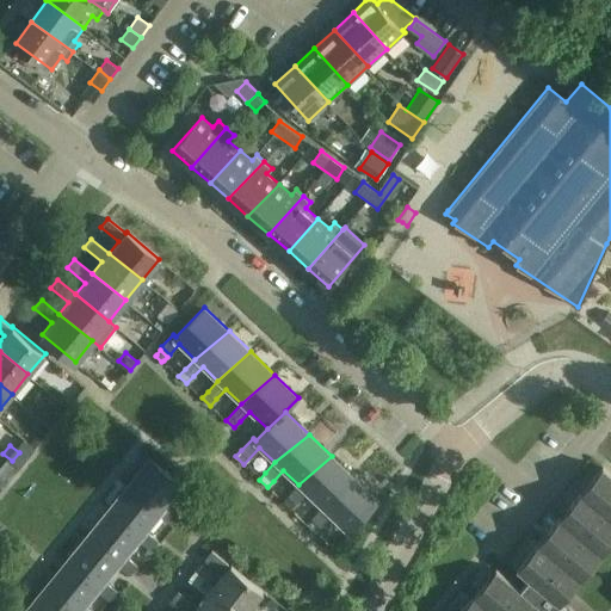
[(321,507),(356,479),(332,456),(298,485),(289,494),(297,503),(307,493),(321,507)]
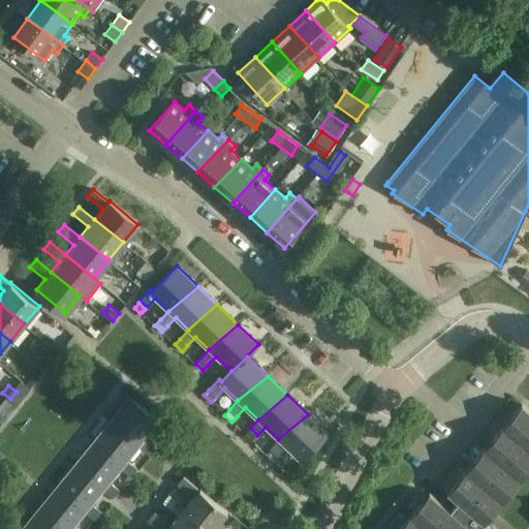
[(142,441),(138,445),(148,454),(155,445),(145,437),(158,421),(130,397),(111,419),(142,441)]
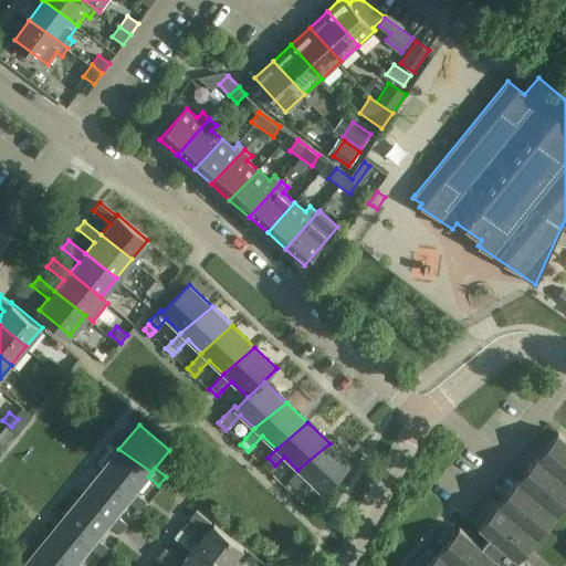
[(538,456),(565,478),(565,437),(558,431),(538,456)]
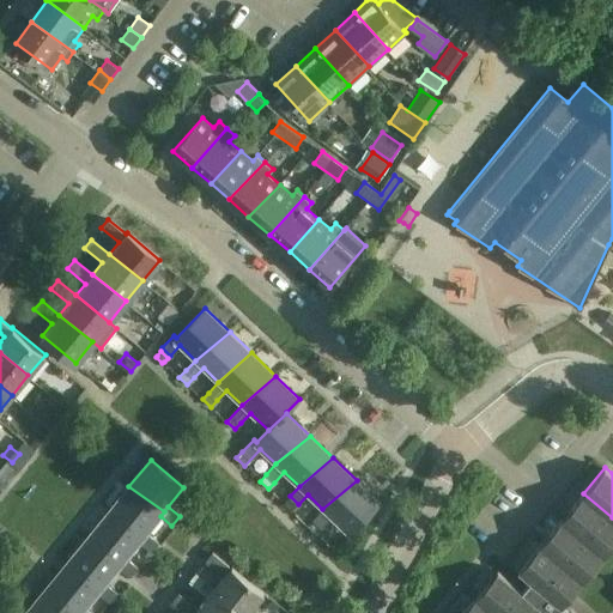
[(357,480),(322,509),(313,519),(321,527),(331,517),(349,534),(380,503),(357,480)]
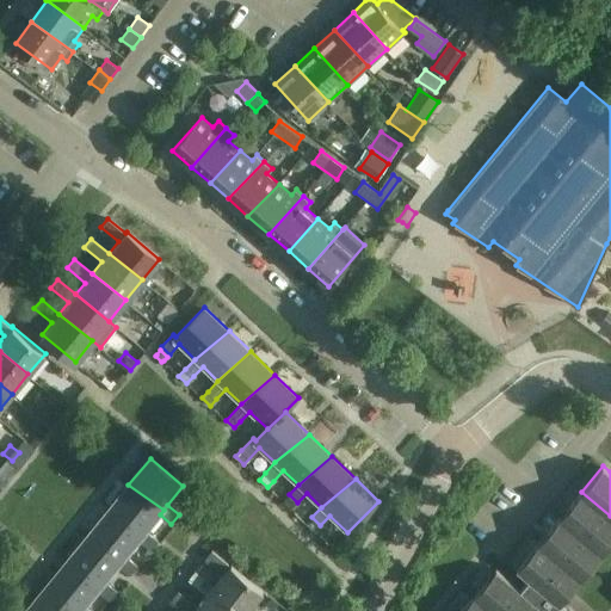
[(147,531),(160,514),(164,510),(128,485),(109,508),(143,535),(140,541),(150,549),(158,539),(147,531)]
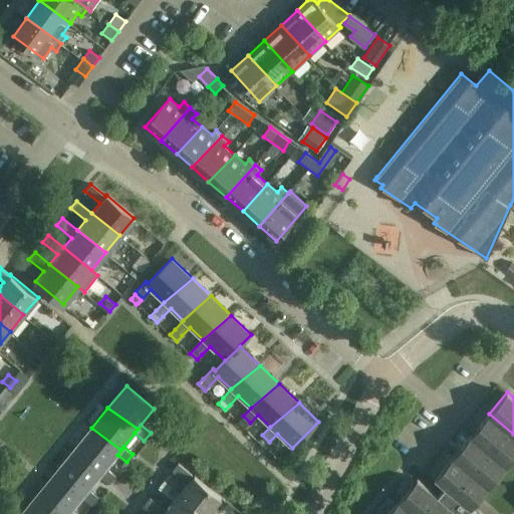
[(503,461),(513,447),(513,434),(489,414),(471,435),(503,461)]
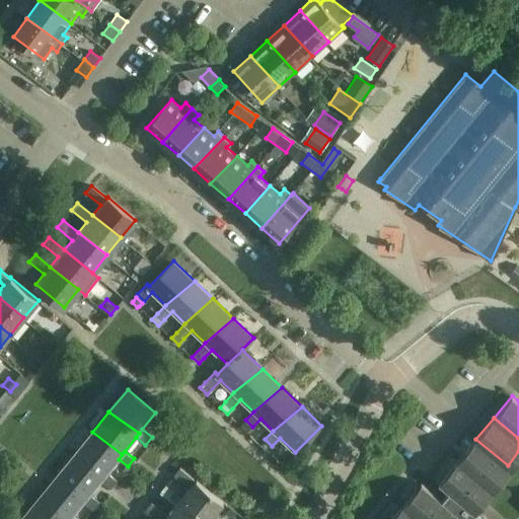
[(245,420),(240,425),(247,432),(252,427),(245,420)]
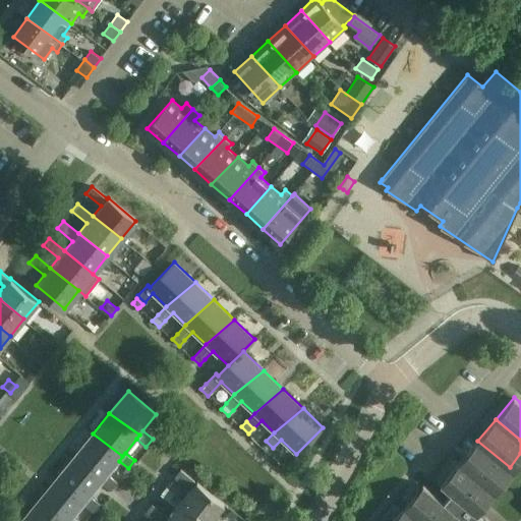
[(108,474),(119,461),(122,456),(93,433),(75,455),(105,478),(102,482),(111,489),(117,481),(108,474)]
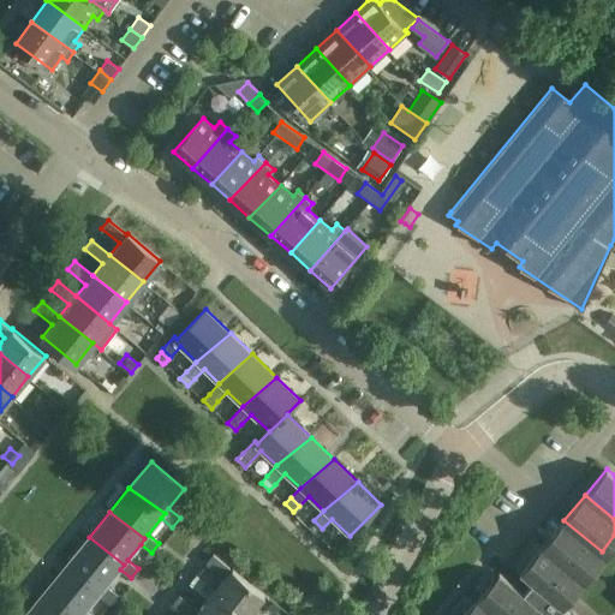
[(580,577),(602,551),(563,520),(542,547),(580,577)]
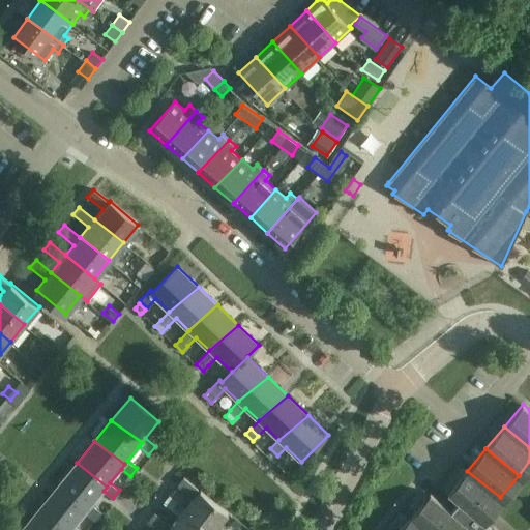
[(104,491),(107,487),(77,463),(59,484),(88,508),(86,512),(95,520),(101,511),(92,504),(104,491)]
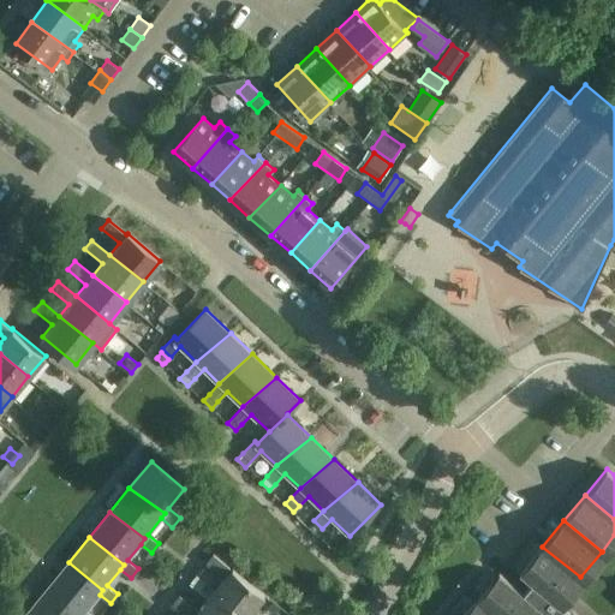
[(561,599),(580,577),(542,547),(520,572),(532,581),(557,602),(560,599),(561,599)]
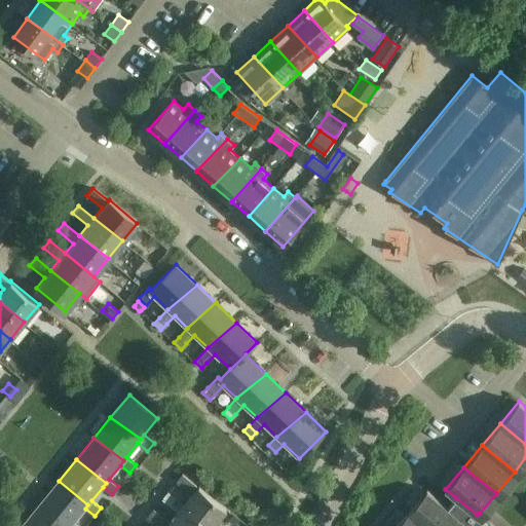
[(193,511),(212,525),(226,509),(198,485),(198,486),(182,474),(176,481),(191,493),(184,502),(193,511)]
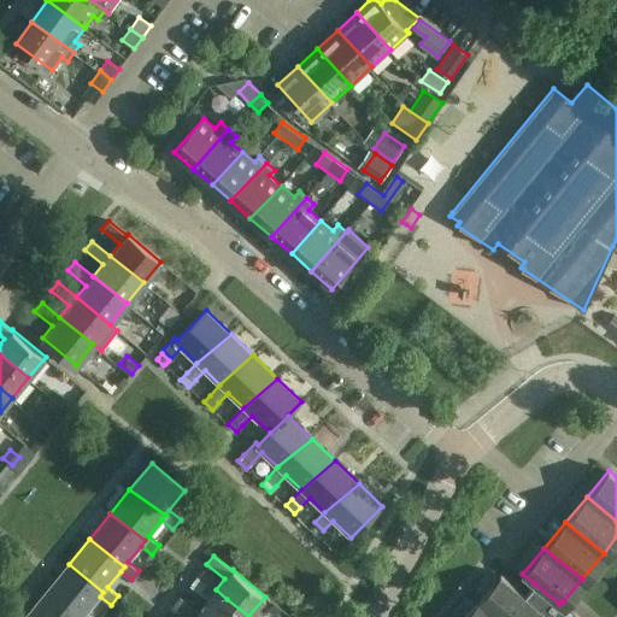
[(100,597),(103,592),(69,564),(48,589),(82,616),(92,616),(87,612),(100,597)]
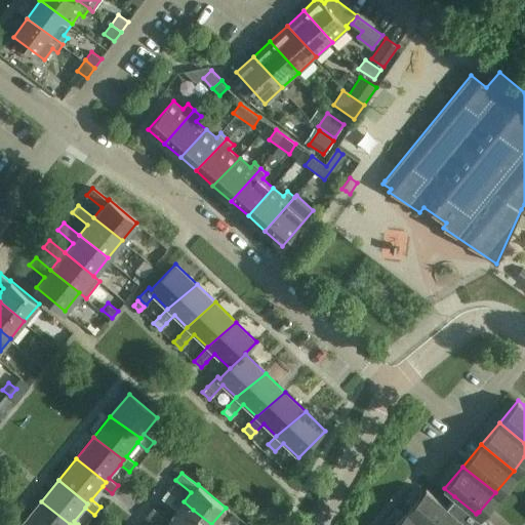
[(450,524),(457,516),(447,505),(446,505),(427,488),(408,510),(427,524),(450,524)]
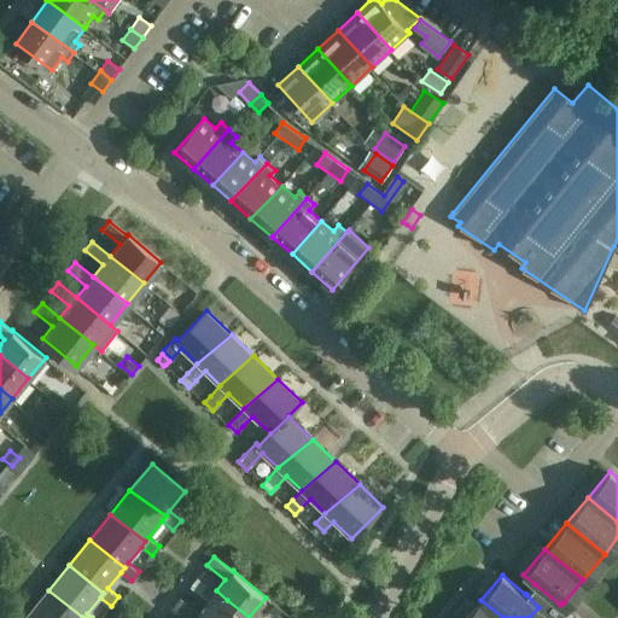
[(227,600),(216,590),(216,592),(198,576),(190,586),(208,600),(199,611),(207,617),(249,617),(227,600)]
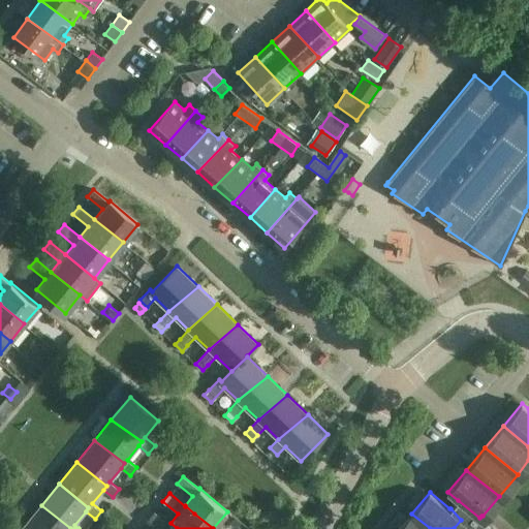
[(497,528),(483,516),(481,516),(479,518),(458,500),(450,508),(461,520),(471,528),(497,528)]
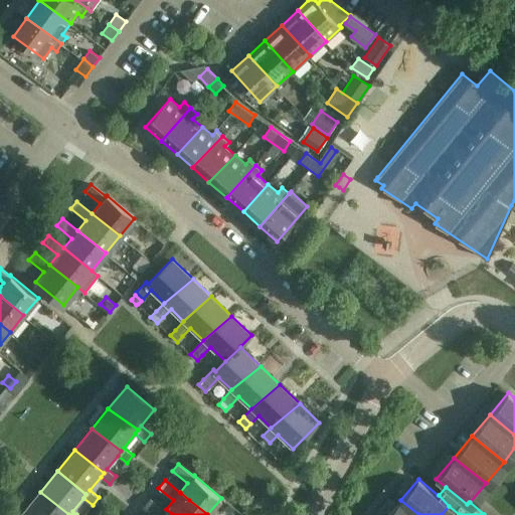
[(68,514),(40,492),(22,514),(24,514),(68,514)]
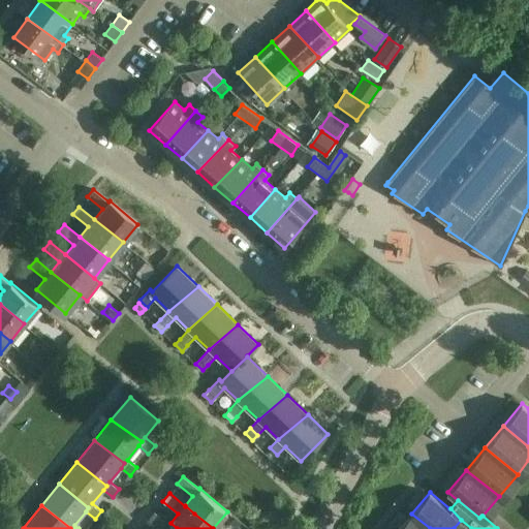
[(177,528),(170,523),(170,524),(155,510),(149,519),(160,528),(177,528)]
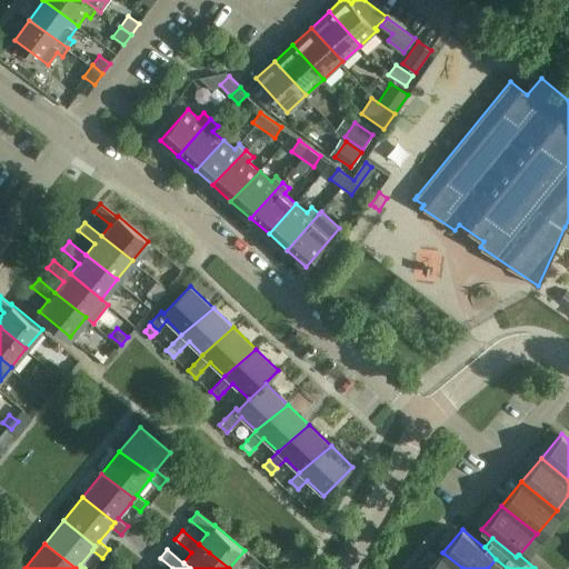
[(462,568),(442,552),(428,568),(462,568)]
